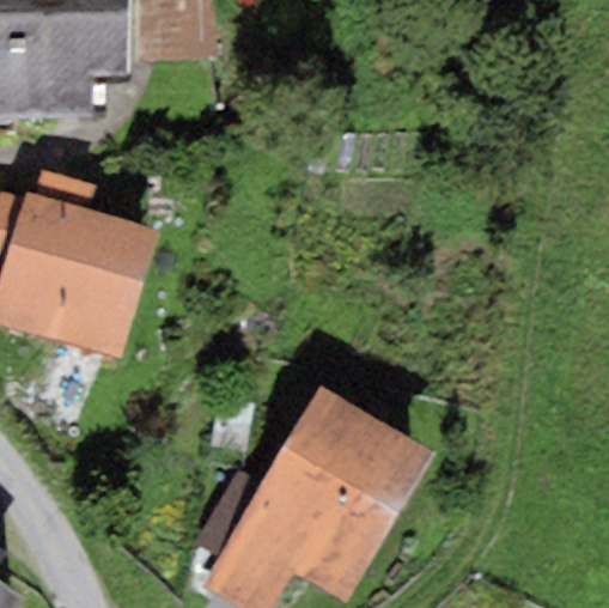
[(0,12),(123,11),(122,0),(0,0),(0,12)]
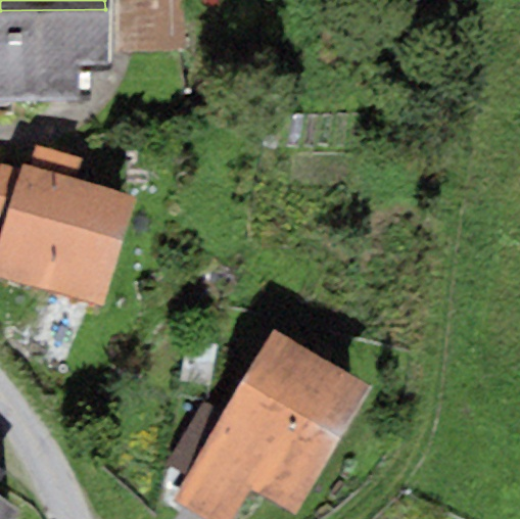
[(104,0),(105,9),(105,50),(182,50),(181,0),(104,0)]
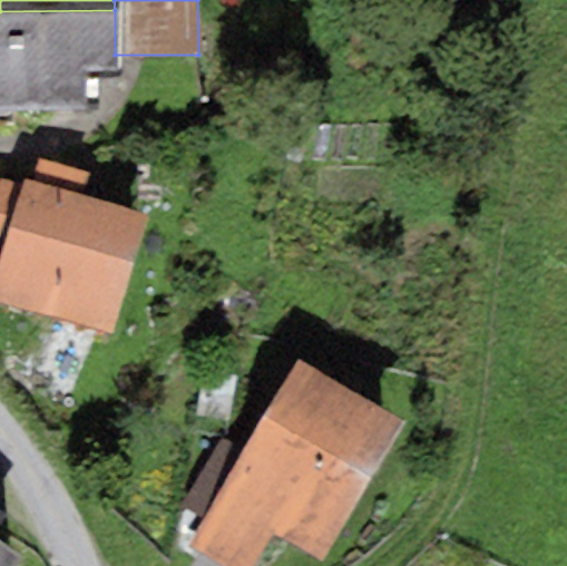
[(115,55),(115,10),(0,11),(0,107),(85,107),(84,66),(115,66),(115,55)]
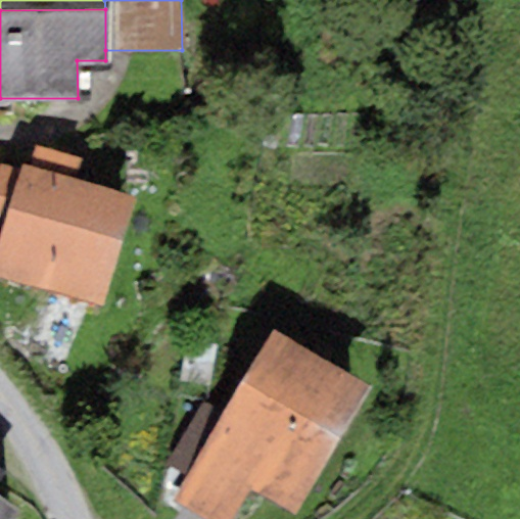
[(0,271),(98,301),(133,194),(68,175),(75,156),(34,144),(28,162),(18,159),(15,167),(0,162),(0,216),(0,271)]
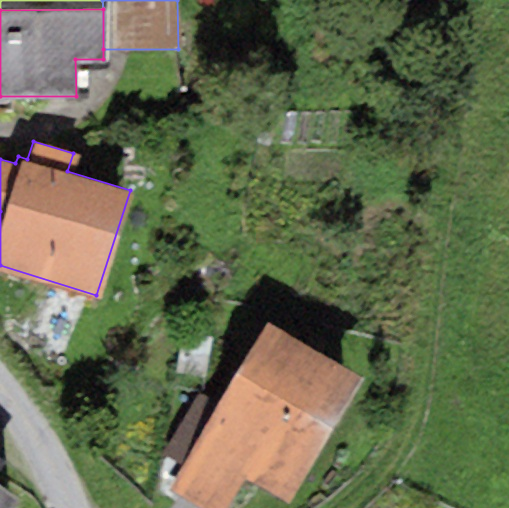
[(355,374),(266,322),(171,485),(211,507),(218,507),(239,472),(283,498),(355,374)]
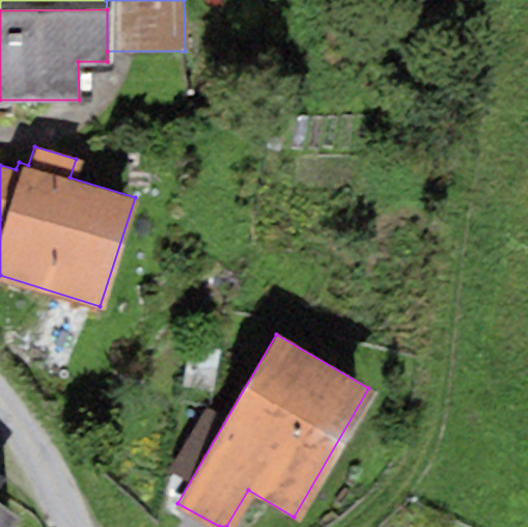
[(0,526),(3,526),(15,512),(0,502),(0,526)]
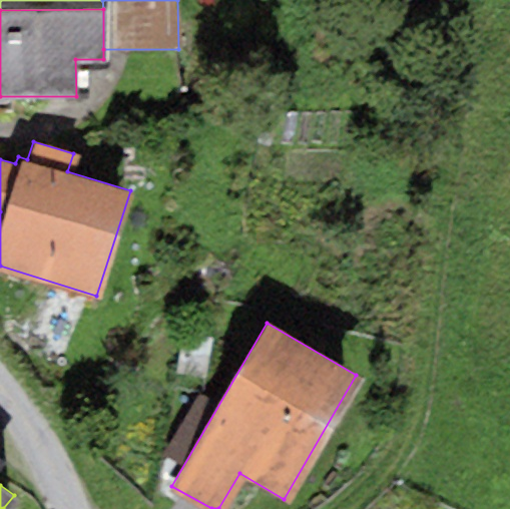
All buildings are outlined.
